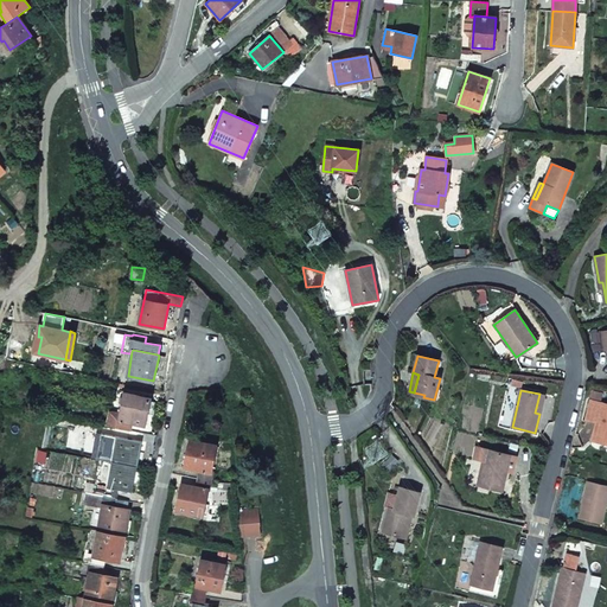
[(120,419),(120,420),(132,422),(145,425),(147,414),(152,415),(153,402),(149,401),(151,398),(139,396),(140,394),(125,391),(120,419)]
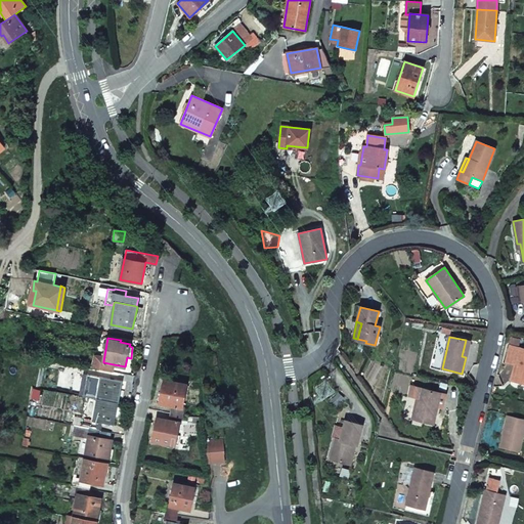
[(523,349),(511,346),(507,362),(515,364),(511,381),(523,383),(523,349)]
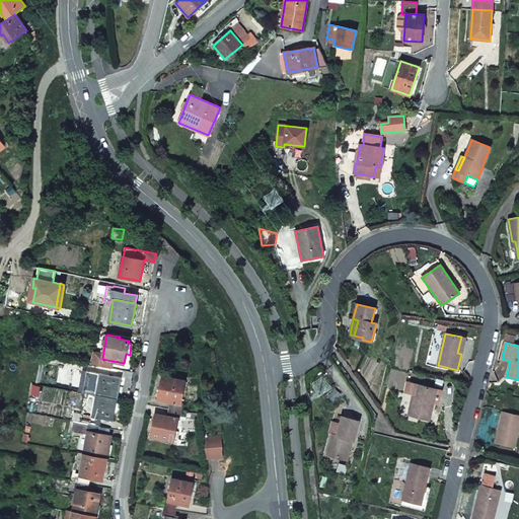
[(94,353),(92,365),(98,366),(112,368),(113,361),(102,359),(102,358),(101,357),(101,354),(94,353)]
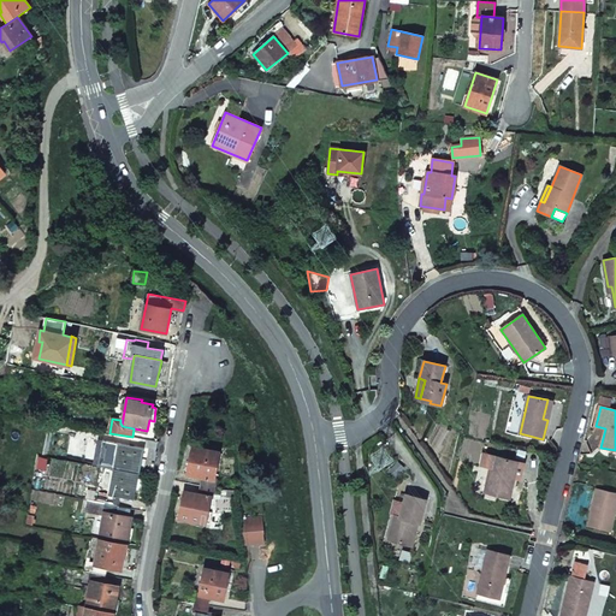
[(31,432),(30,443),(37,444),(40,433),(31,432)]
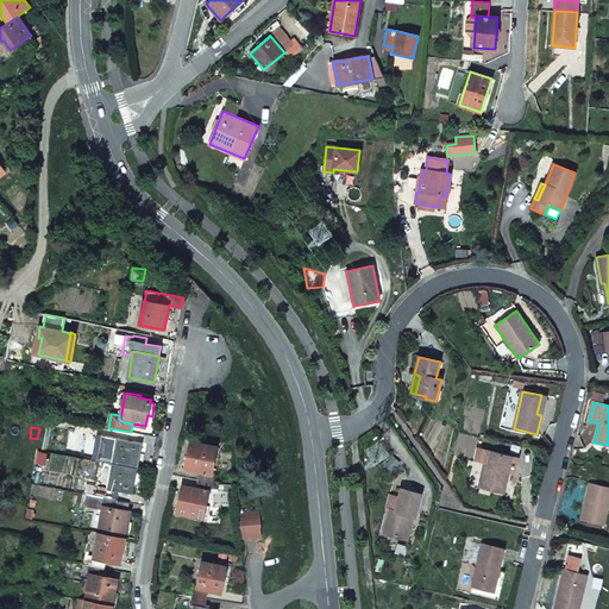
[(98,462),(112,464),(138,469),(143,444),(102,435),(98,462)]
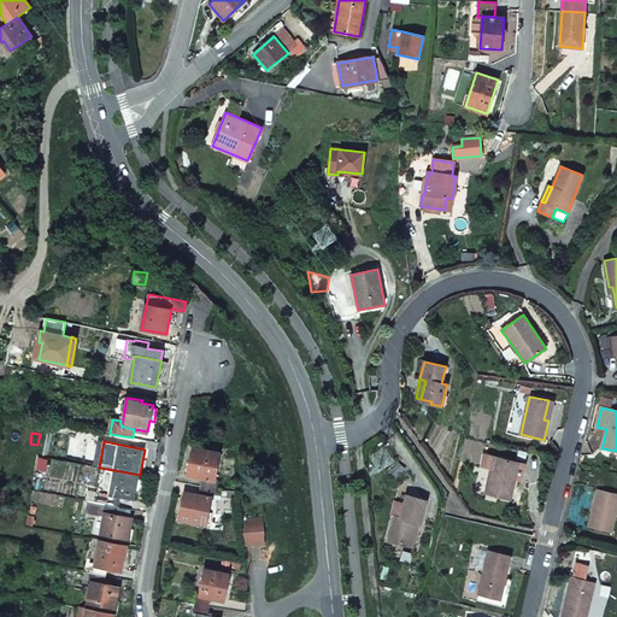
[(193,448),(188,475),(203,477),(215,480),(215,479),(217,464),(225,465),(225,457),(218,456),(218,453),(193,448)]
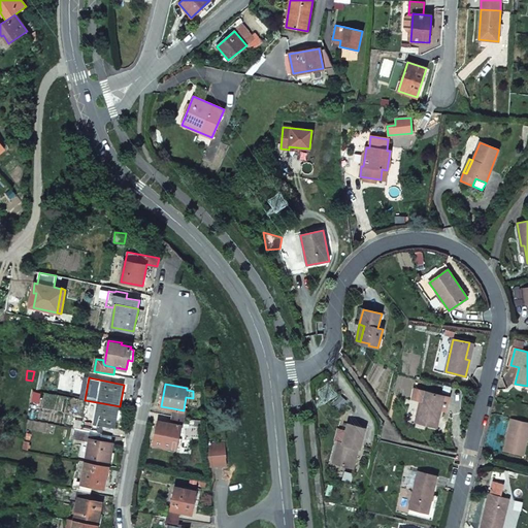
[(415,389),(413,399),(420,400),(423,391),(415,389)]
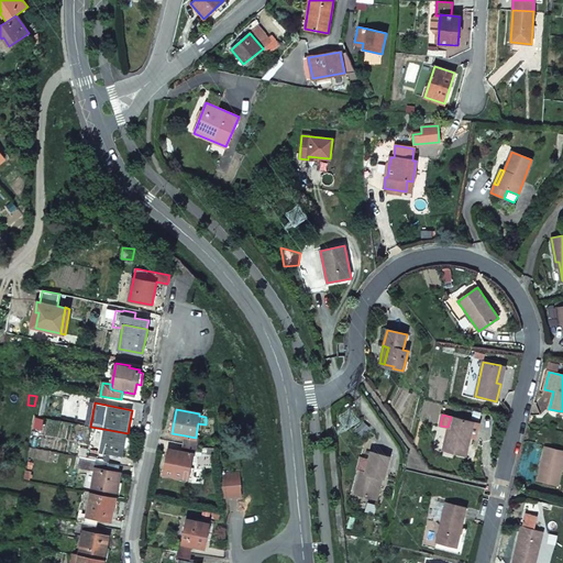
[(471,421),(451,417),(448,427),(443,450),(465,455),(470,437),(467,435),(471,421)]
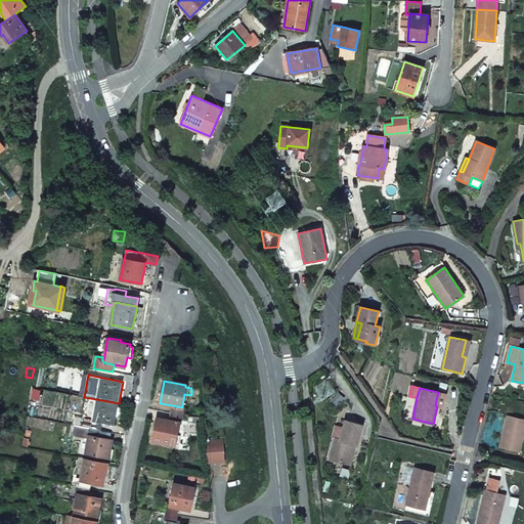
[(445,394),(438,392),(435,405),(437,406),(442,407),(445,394)]
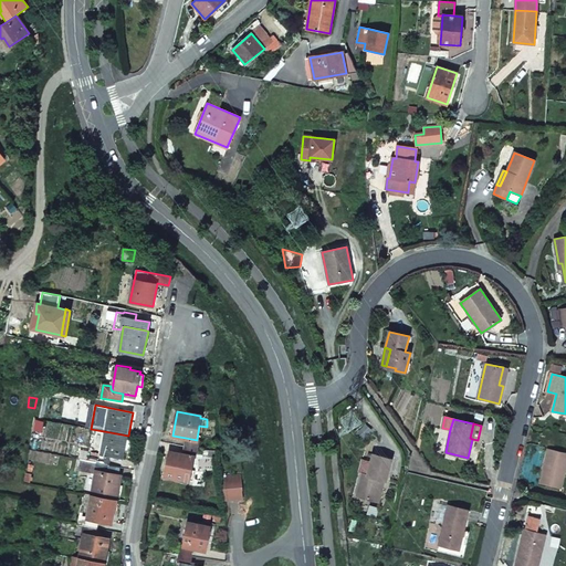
[(100,454),(112,458),(124,460),(125,450),(129,451),(132,440),(127,439),(128,436),(104,431),(100,454)]
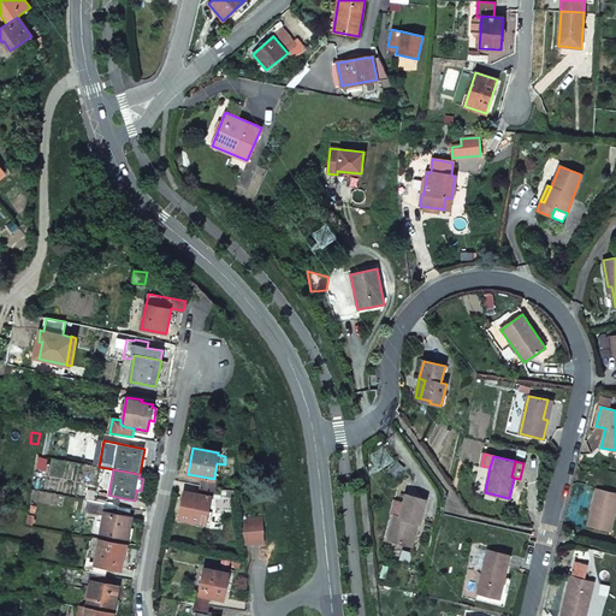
[(202,477),(200,486),(215,489),(217,479),(214,478),(214,479),(202,477)]
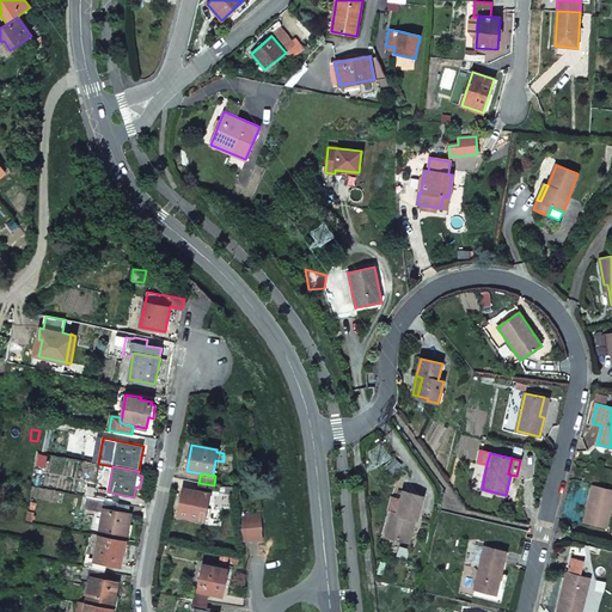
[(199,483),(197,491),(209,494),(209,495),(212,495),(214,485),(199,483)]
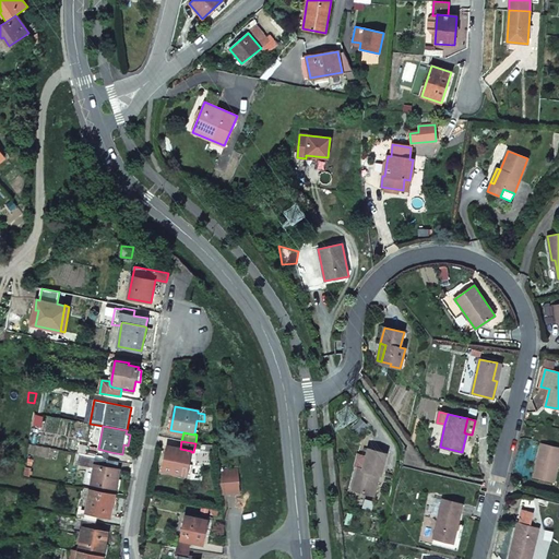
[(554,482),(558,456),(558,448),(542,444),(534,477),(554,482)]
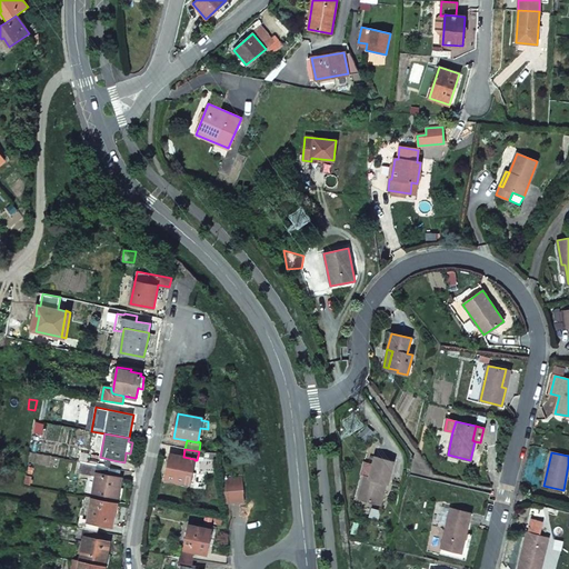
[(92,455),(90,463),(110,468),(112,460),(100,457),(92,455)]
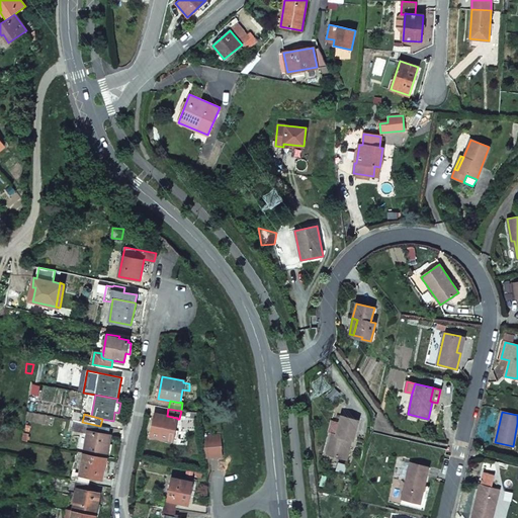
[(156,414),(151,436),(173,440),(177,419),(177,418),(167,416),(156,414)]
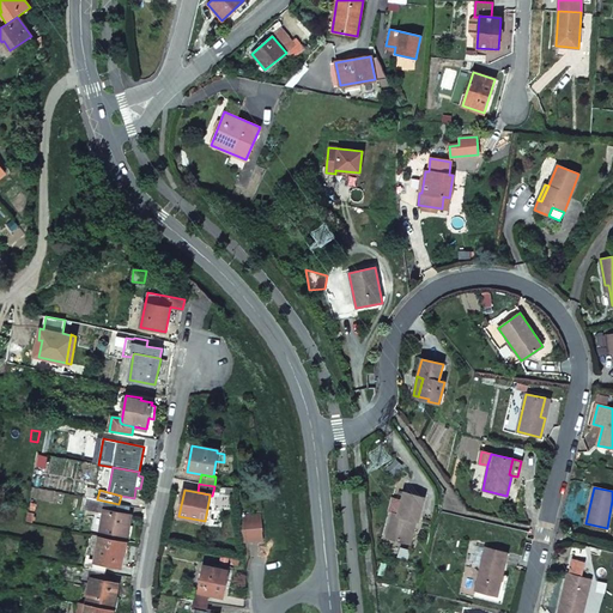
[(418,521),(424,498),(405,492),(398,515),(393,514),(387,538),(406,542),(413,520),(418,521)]
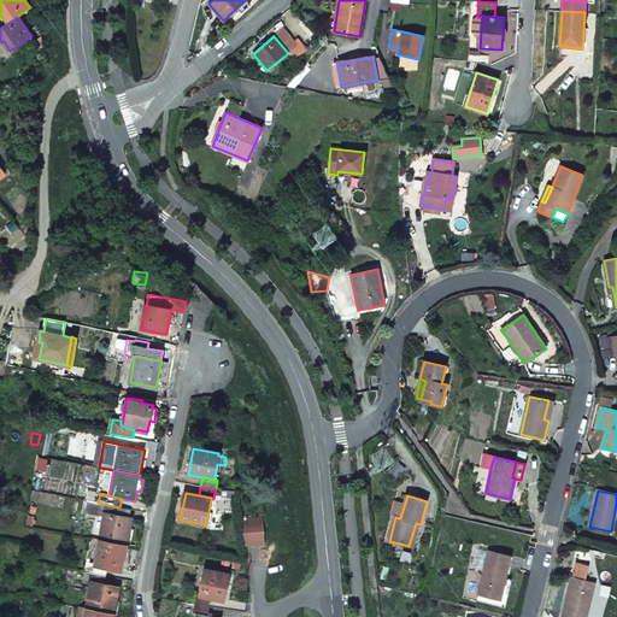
[(88,501),(86,513),(103,516),(104,515),(105,515),(105,513),(118,516),(119,507),(98,503),(88,501)]
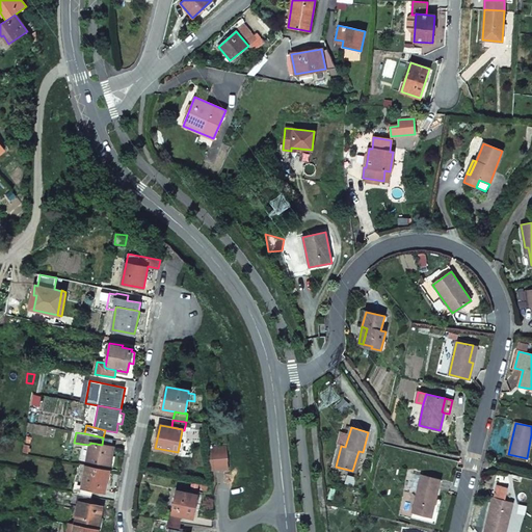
[(90,444),(87,466),(109,469),(109,467),(113,468),(115,456),(111,456),(113,448),(102,445),(90,443),(90,444)]
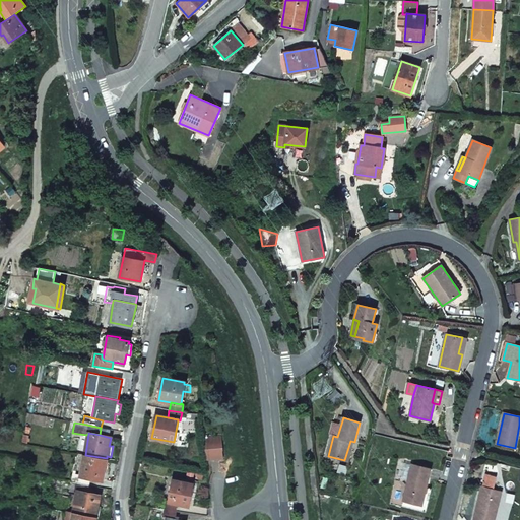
[(204,438),(206,460),(223,459),(221,436),(204,438)]
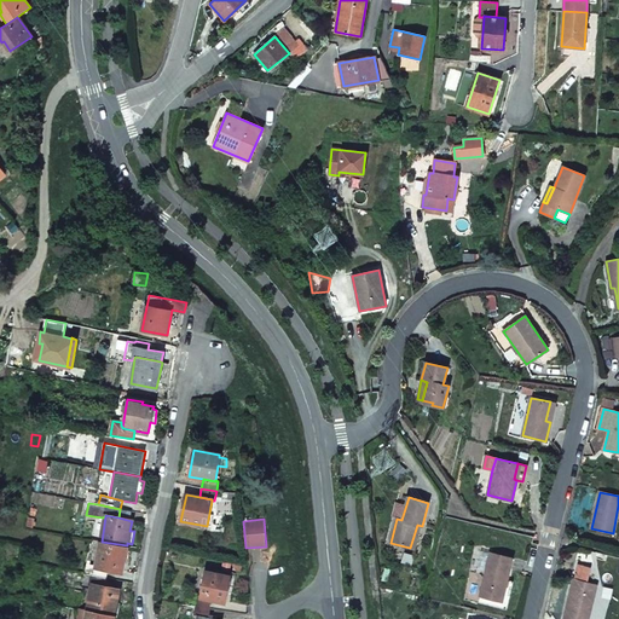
[(416,549),(422,526),(417,525),(410,548),(416,549)]
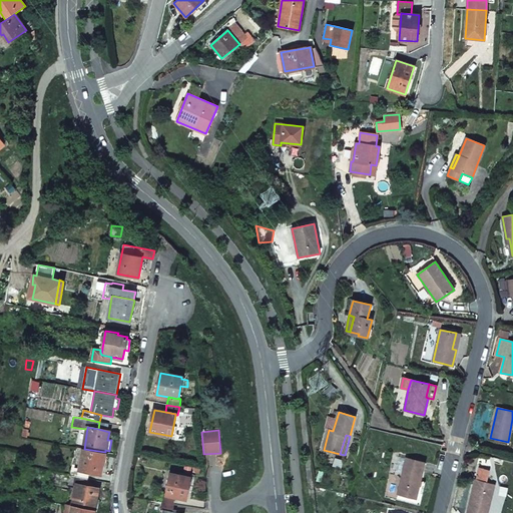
[(80,469),(79,470),(90,472),(101,474),(103,466),(107,467),(109,456),(104,455),(105,452),(84,449),(80,469)]
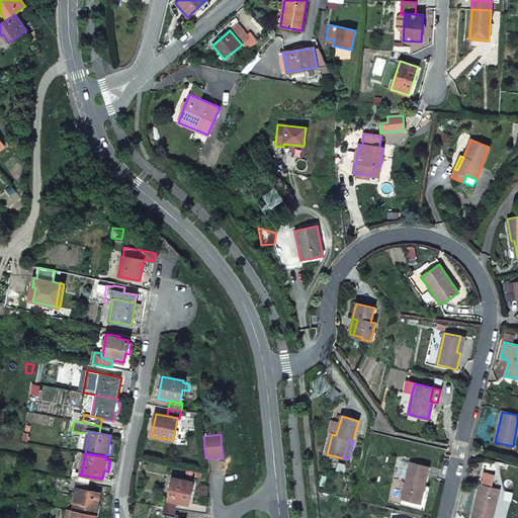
[(424,485),(428,466),(410,462),(402,499),(420,504),(424,485)]
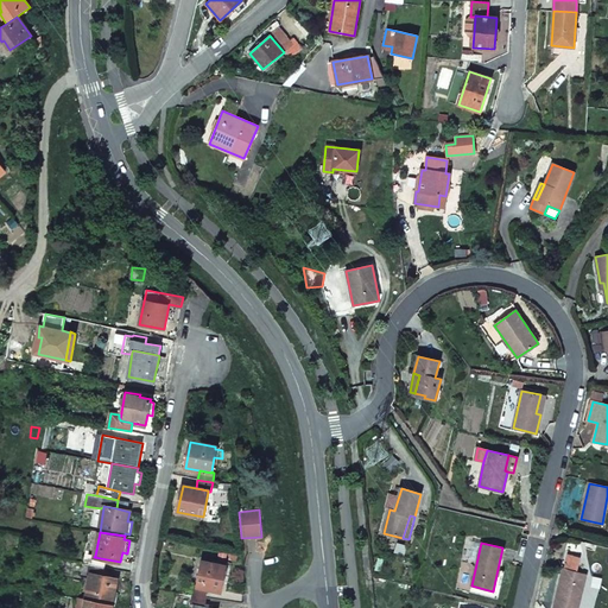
[(84,553),(83,563),(105,568),(107,559),(94,557),(95,556),(84,553)]
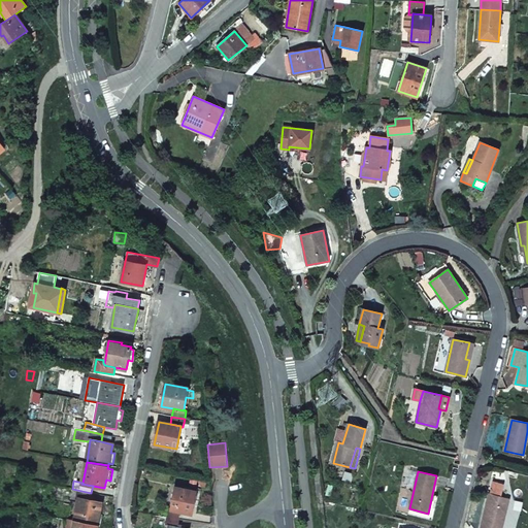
[(170,508),(170,509),(179,512),(192,514),(197,492),(174,487),(170,508)]
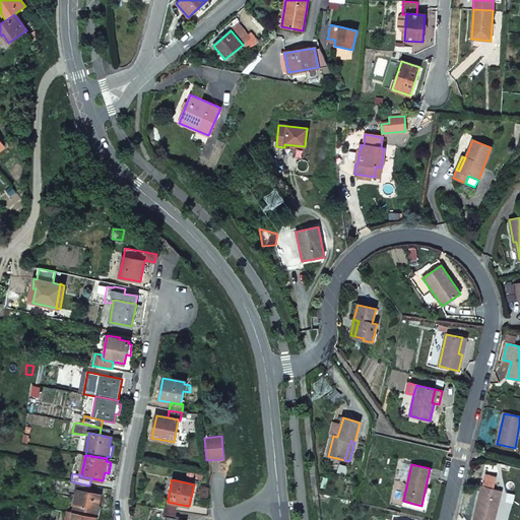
[(71,481),(69,494),(74,495),(75,492),(78,492),(88,494),(89,485),(71,481)]
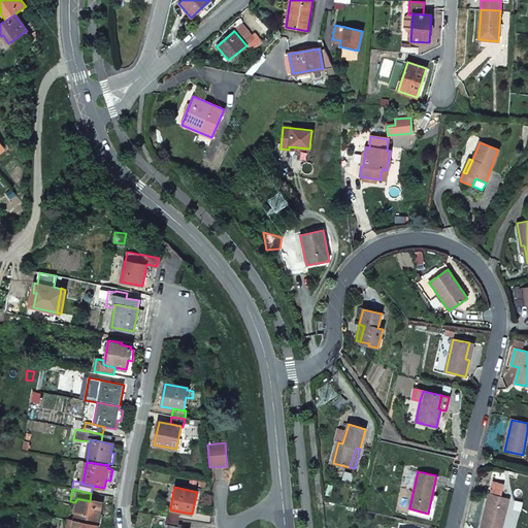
[(408,514),(431,520),(437,495),(432,494),(428,514),(409,508),(408,514)]
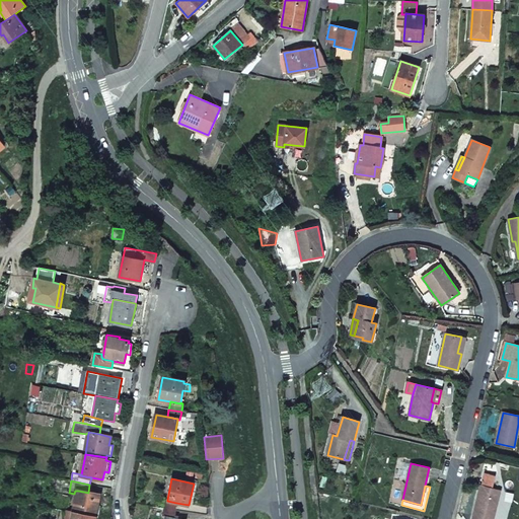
[(492,518),(500,491),(480,486),(472,518),(492,518)]
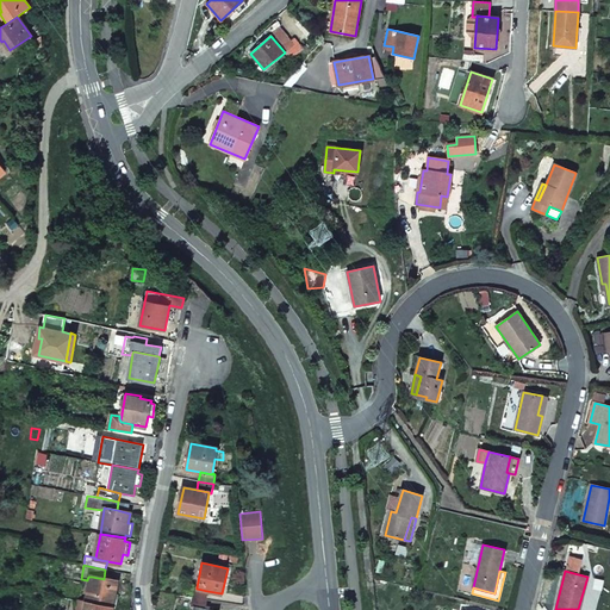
[(92,577),(87,602),(116,607),(118,595),(114,593),(117,582),(104,579),(92,577)]
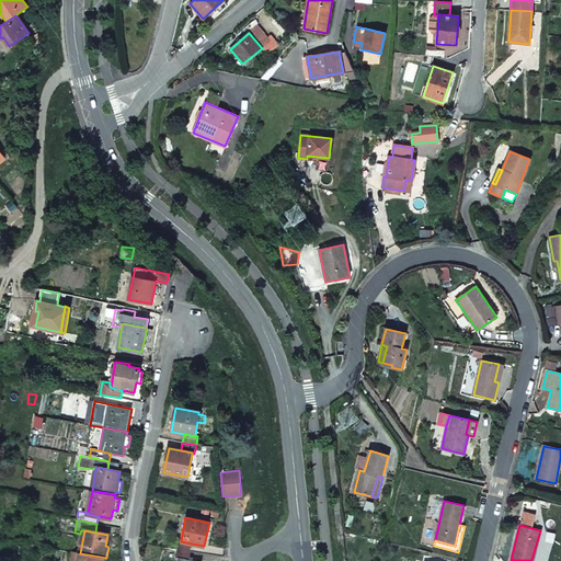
[(178,540),(176,549),(190,552),(191,544),(181,541),(181,540),(178,540)]
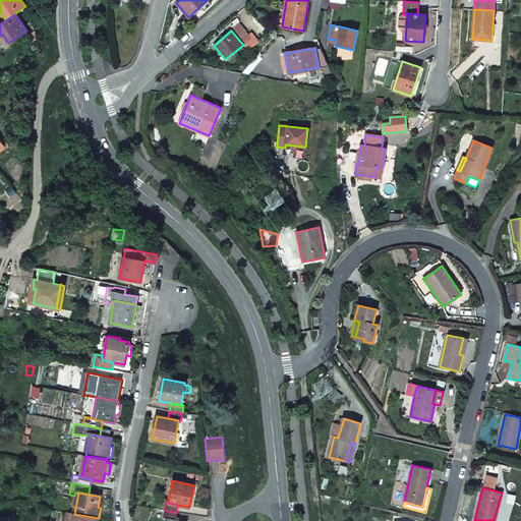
[(164,510),(162,519),(165,519),(165,518),(175,520),(176,513),(164,510)]
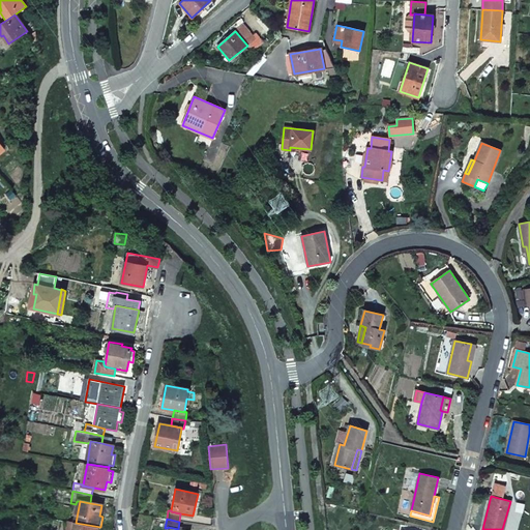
[(68,521),(66,529),(74,529),(76,523),(68,521)]
